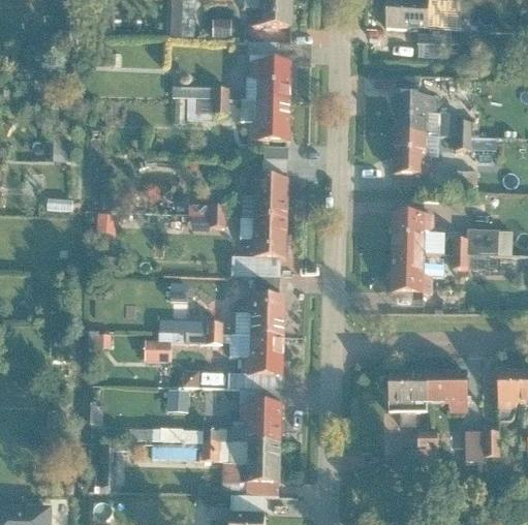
[(175,34),(198,34),(198,0),(175,0),(175,34)]
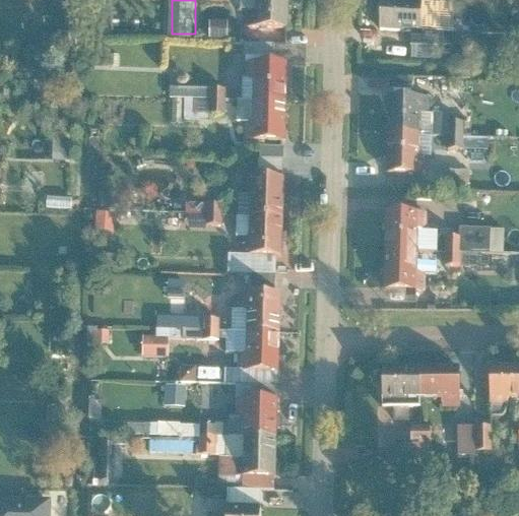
[(246,22),(287,24),(287,0),(255,0),(255,5),(247,5),(246,22)]
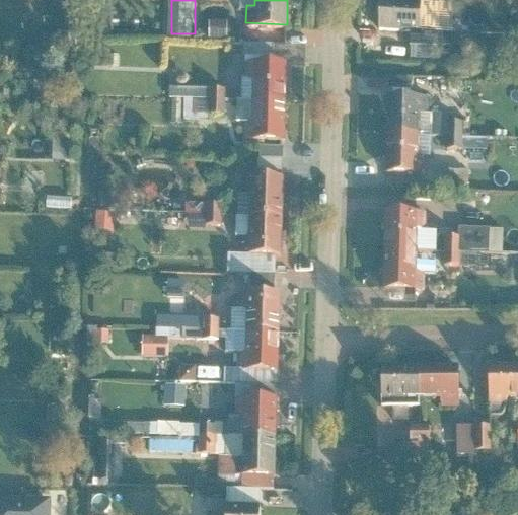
[(376,0),(375,25),(410,27),(416,27),(417,0),(376,0)]
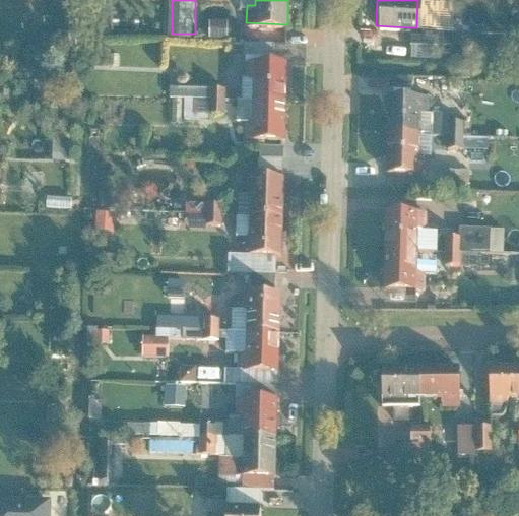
[(214,18),(213,34),(229,35),(230,19),(214,18)]
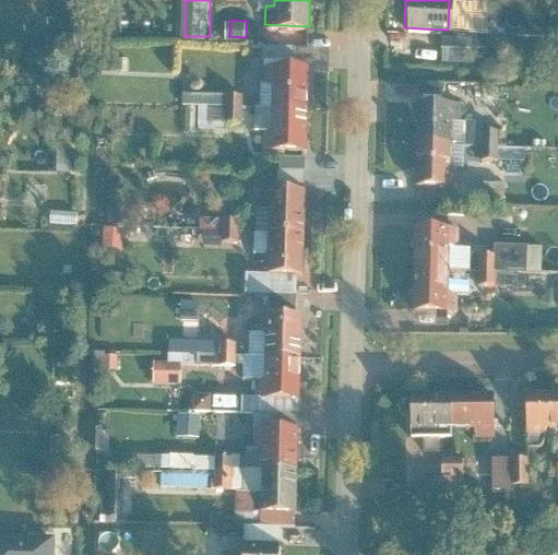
[(467,31),(448,30),(441,30),(441,42),(467,43),(467,31)]
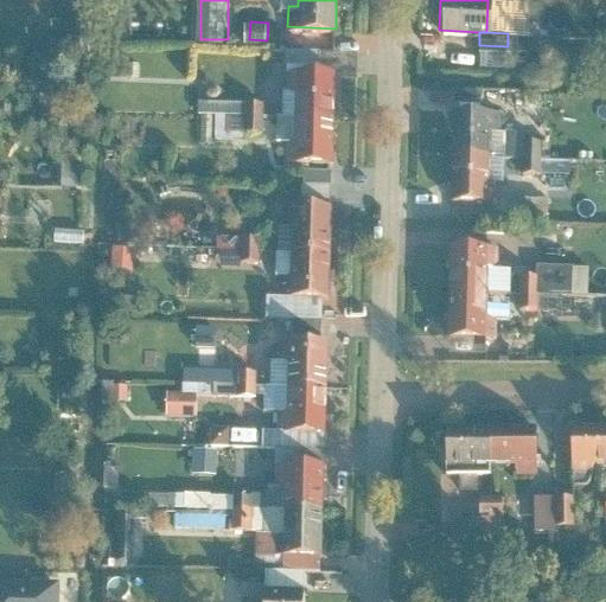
[(295,113),(333,114),(333,69),(286,68),(285,87),(297,87),(295,113)]
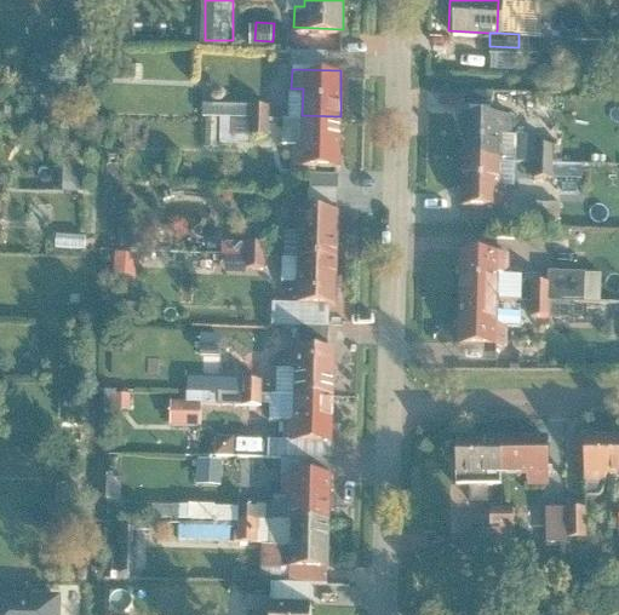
[(268,116),(268,102),(252,102),(252,116),(268,116)]
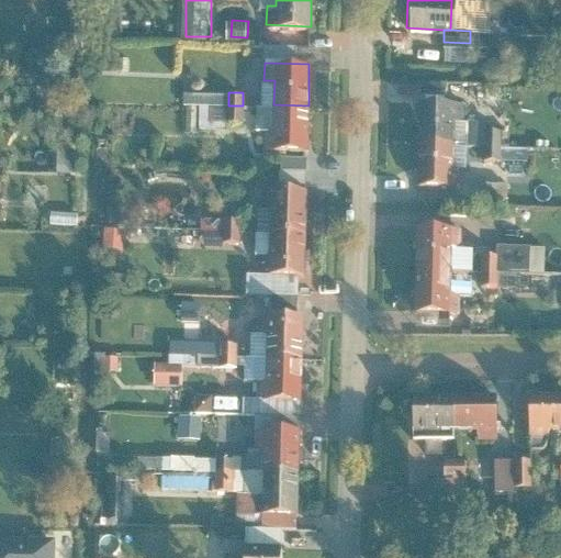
[(416,99),(416,138),(449,141),(450,116),(462,118),(462,100),(416,99)]
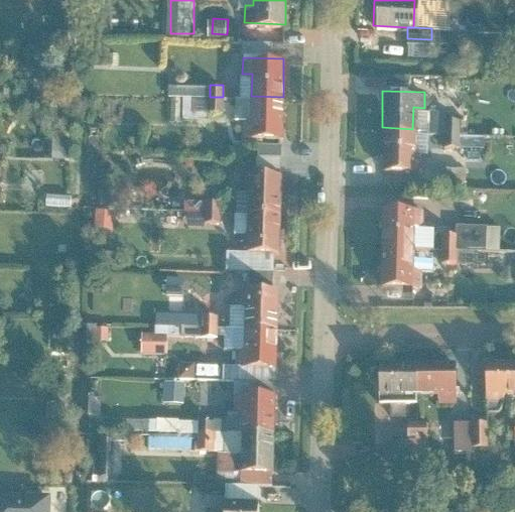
[(241,117),(241,135),(282,135),(283,97),(251,96),(251,117),(241,117)]
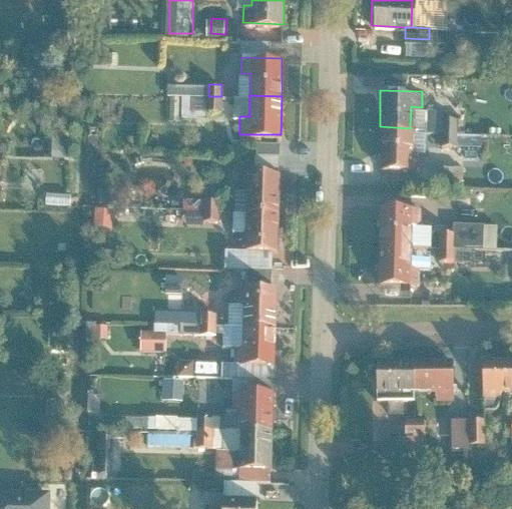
[(221,107),(221,96),(208,96),(207,107),(221,107)]
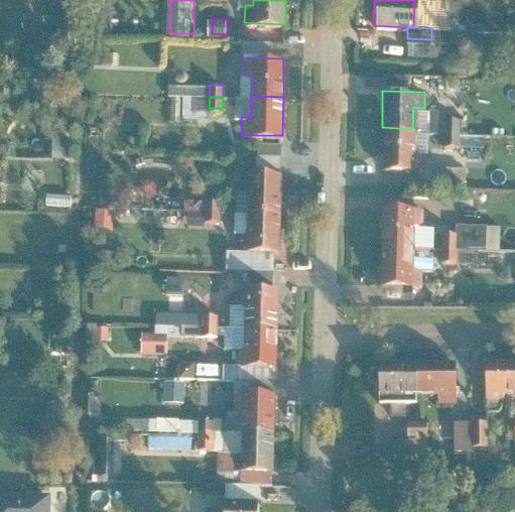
[(441,118),(442,131),(456,132),(457,118),(441,118)]
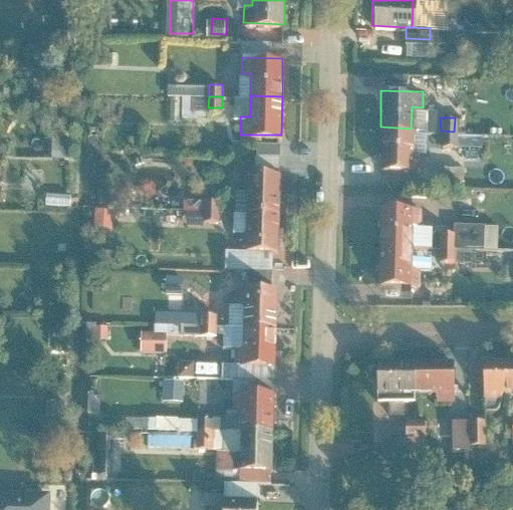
[(411,129),(380,126),(378,168),(421,168),(421,152),(411,152),(411,129)]
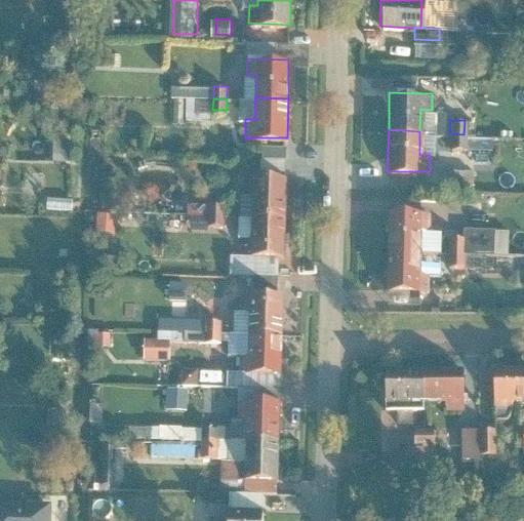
[(464,134),(450,133),(449,146),(464,147),(464,134)]
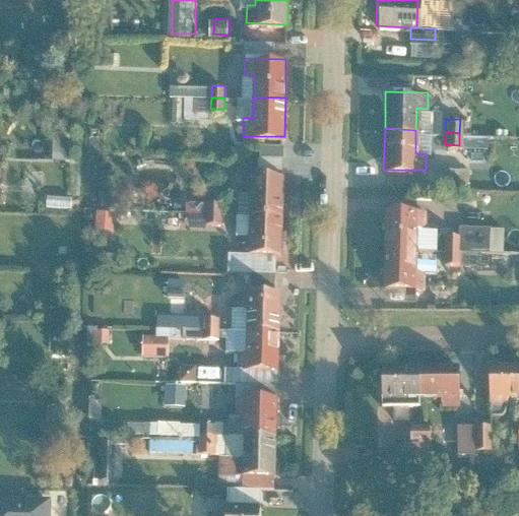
[(266,163),(285,166),(287,145),(269,143),(266,163)]
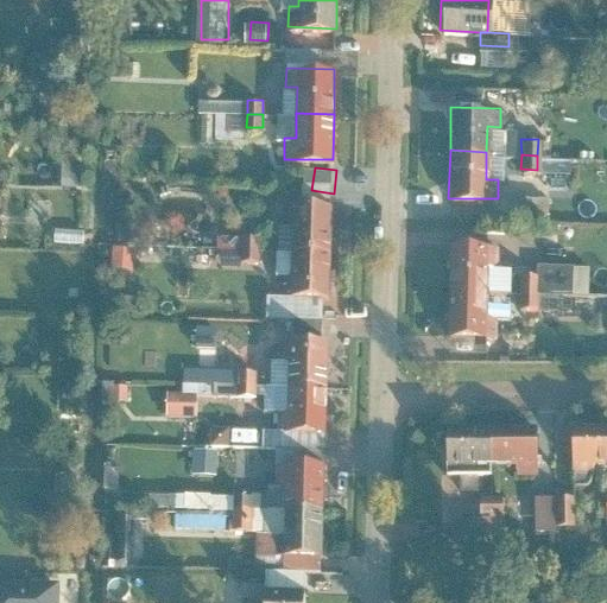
[(291,248),(330,248),(332,203),(282,202),(282,222),(292,222),(291,248)]
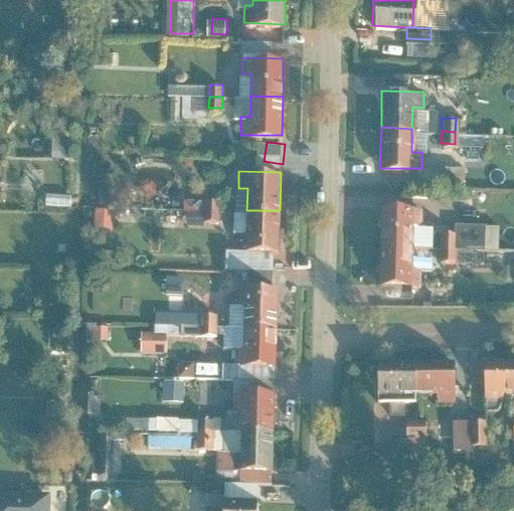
[(205,209),(219,210),(219,200),(206,200),(205,209)]
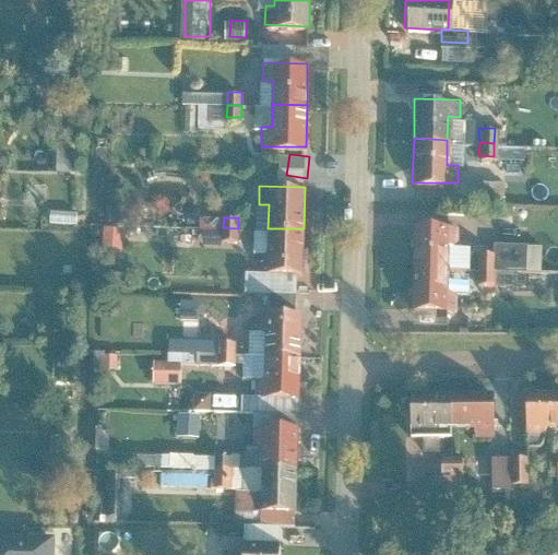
[(456,225),(411,224),(410,266),(446,266),(447,241),(456,241),(456,225)]
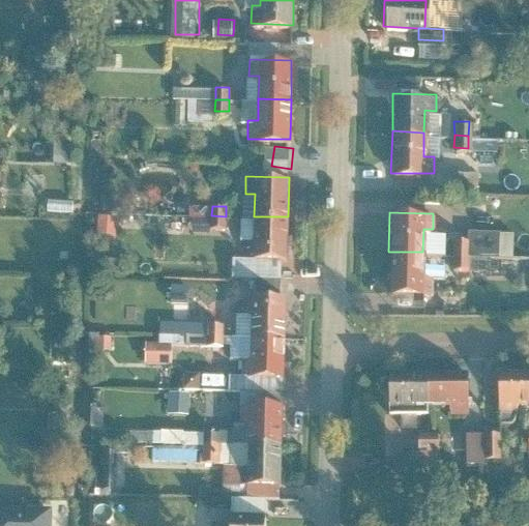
[(225,226),(226,216),(211,215),(211,225),(225,226)]
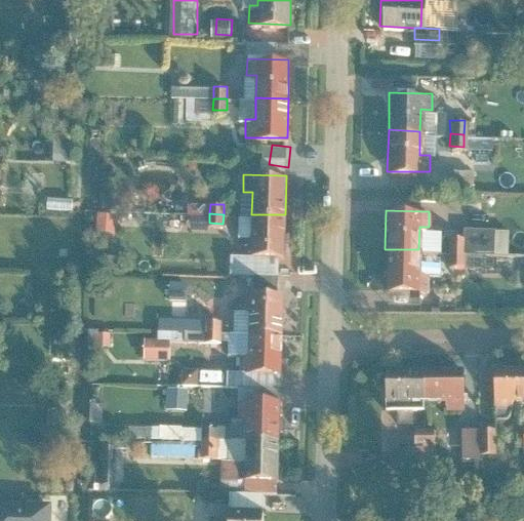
[(242,237),(242,254),(284,255),(285,214),(251,214),(251,237),(242,237)]
